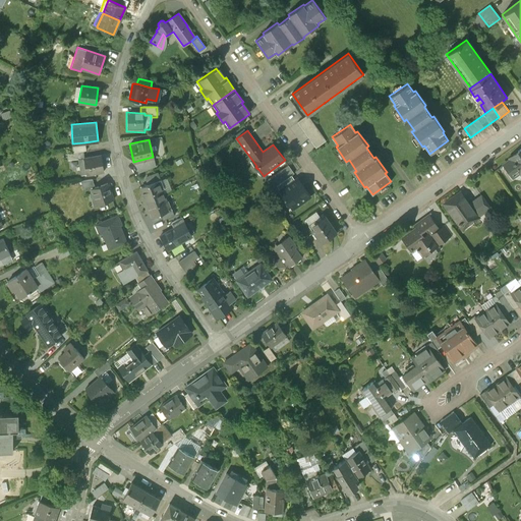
[(84,142),(72,143),(73,152),(85,151),(84,142)]
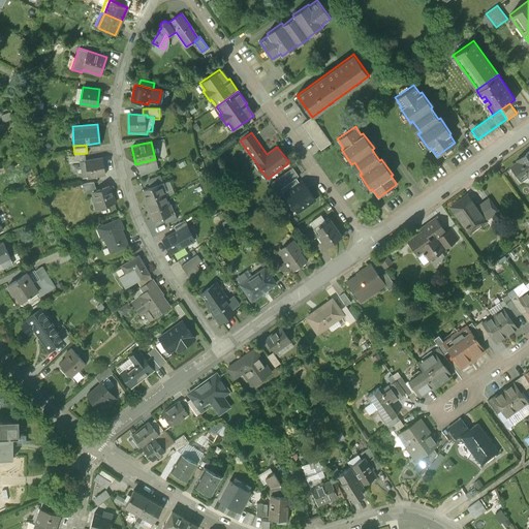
[(526,153),(526,155),(518,161),(519,162),(511,167),(521,180),(528,175),(528,176),(528,152),(526,153)]
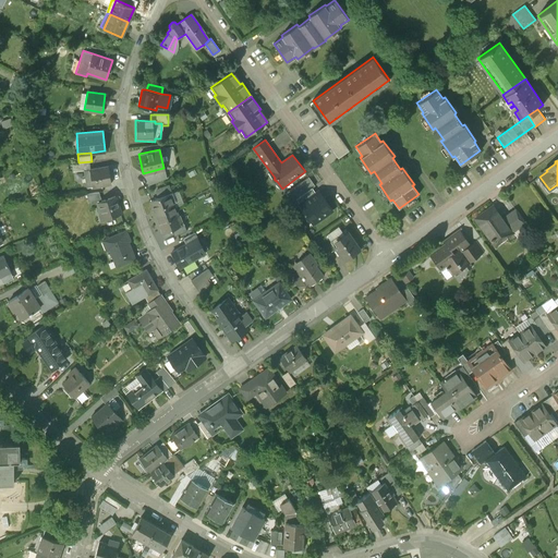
[(108,166),(89,169),(93,186),(111,183),(108,166)]
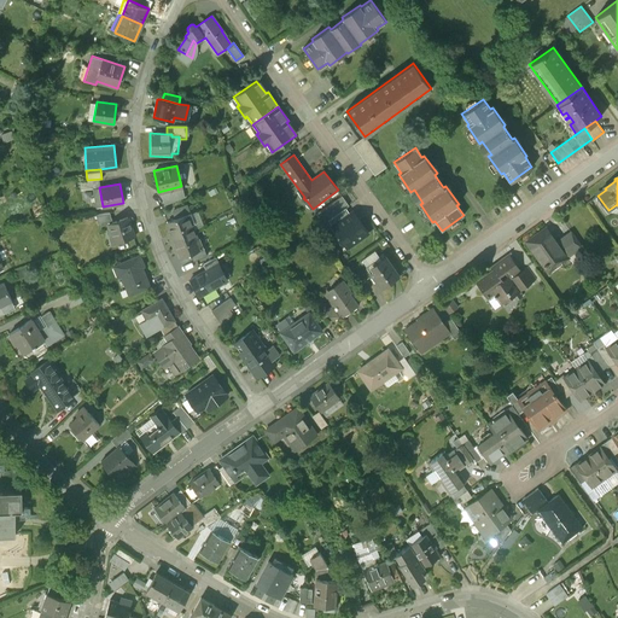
[(342,196),(316,214),(322,223),(349,205),(342,196)]
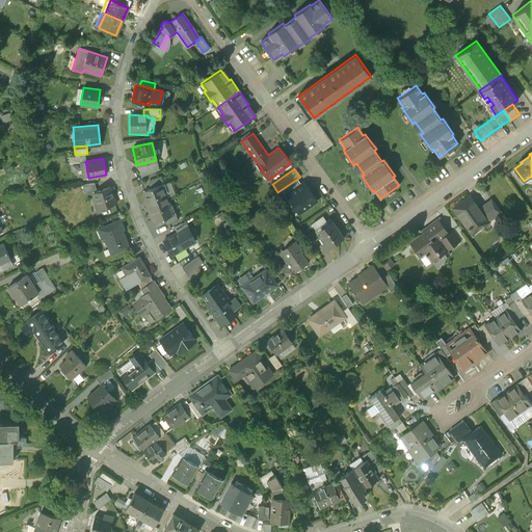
[(145,200),(148,207),(166,200),(164,192),(167,191),(164,182),(143,190),(147,200),(145,200)]
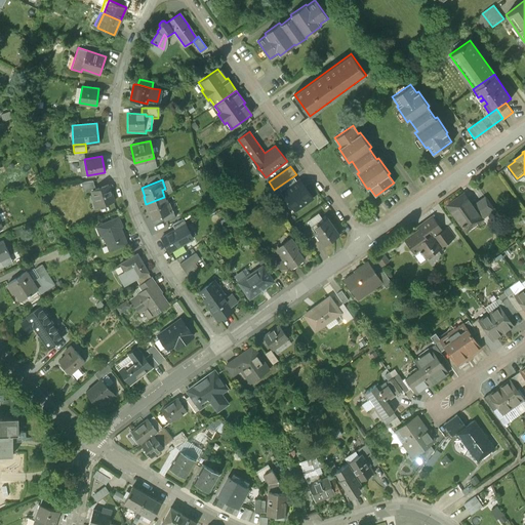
[(297,183),(283,193),(282,193),(295,210),(300,207),(313,198),(299,179),(297,182),(297,183)]
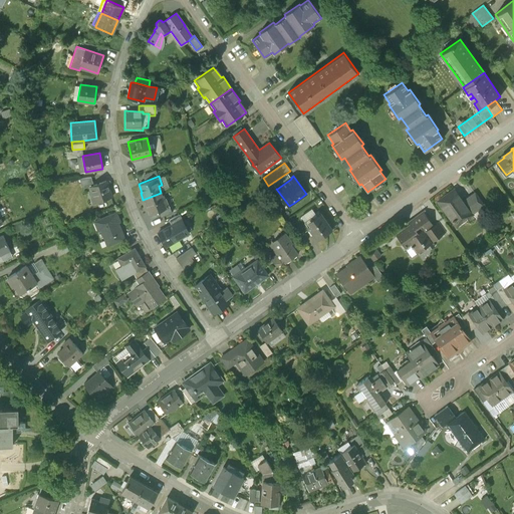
[(91,177),(80,178),(82,188),(89,186),(93,185),(91,177)]
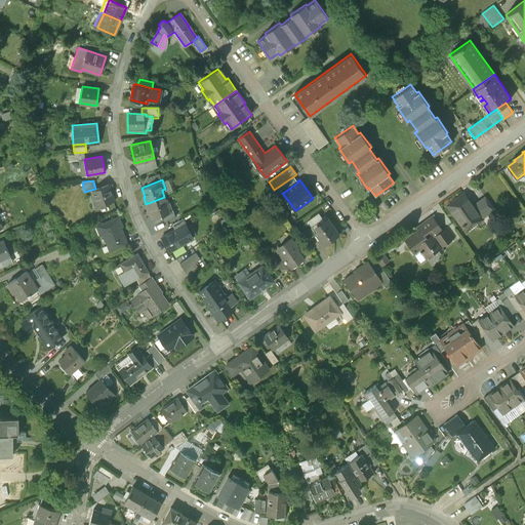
[(95,189),(91,190),(93,195),(94,195),(98,206),(114,201),(109,184),(95,189)]
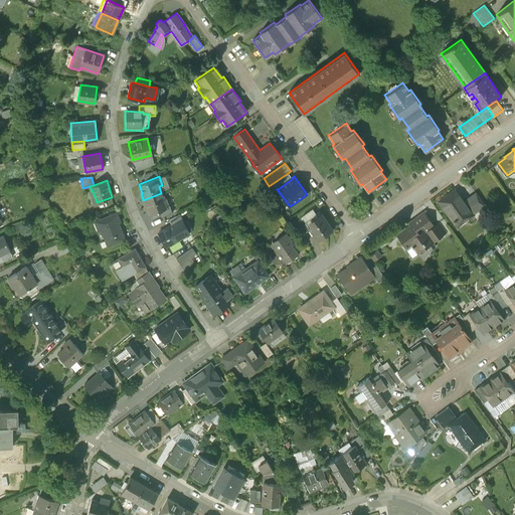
[(455,190),(439,201),(454,221),(461,216),(464,221),(473,214),(472,214),(464,202),(455,190)]
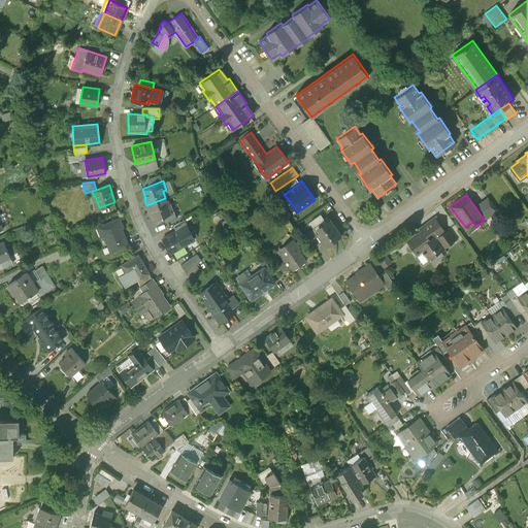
[(167,203),(165,198),(146,205),(151,215),(152,213),(153,219),(162,216),(172,211),(171,210),(168,202),(167,203)]
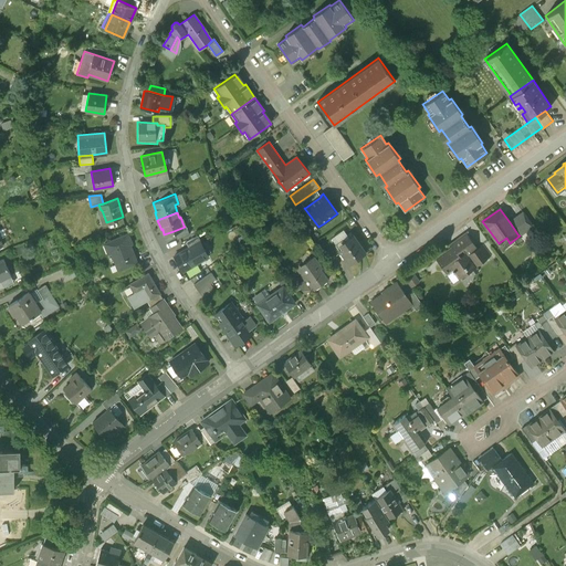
[(510,222),(519,236),(533,226),(523,212),(510,222)]
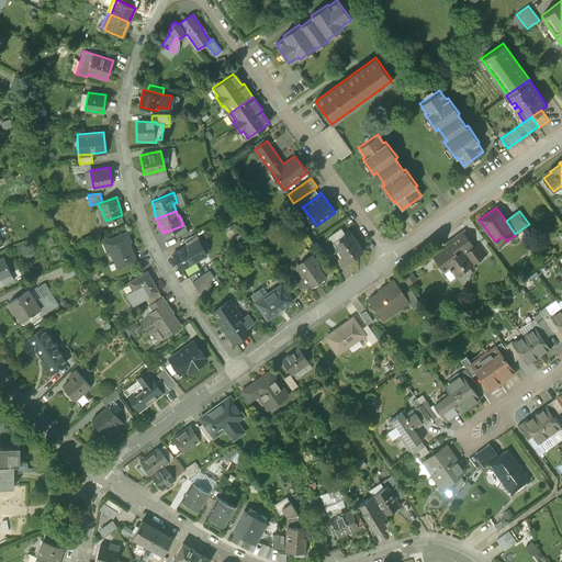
[(183,225),(172,229),(176,236),(188,231),(186,224),(182,224),(183,225)]
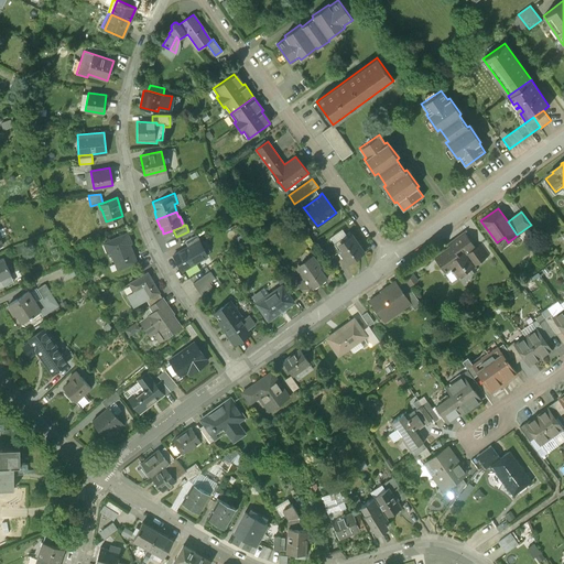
[(108,252),(110,251),(117,269),(137,262),(130,245),(132,243),(128,231),(104,241),(108,252)]
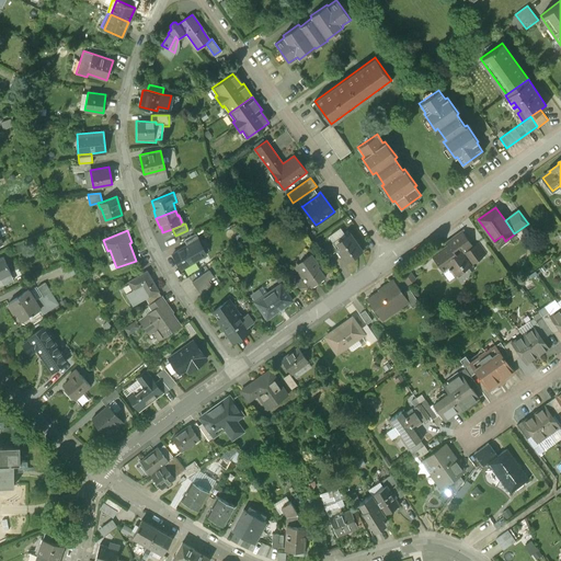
[(450,270),(455,276),(487,254),(478,242),(472,245),(462,231),(446,242),(448,245),(432,256),(439,267),(446,263),(449,268),(448,268),(449,271),(450,270)]
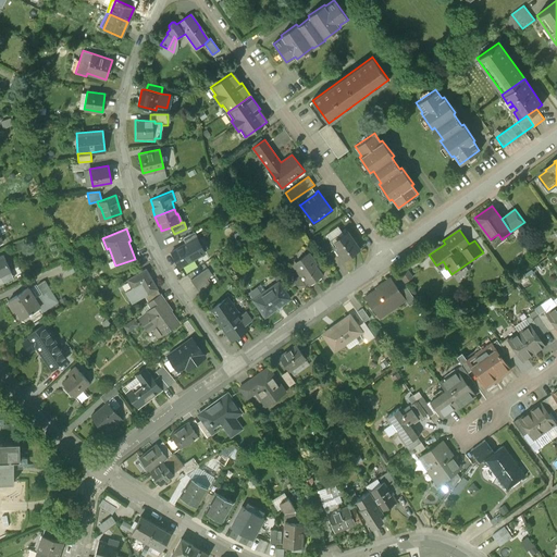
[(347,231),(331,243),(344,260),(360,249),(347,231)]
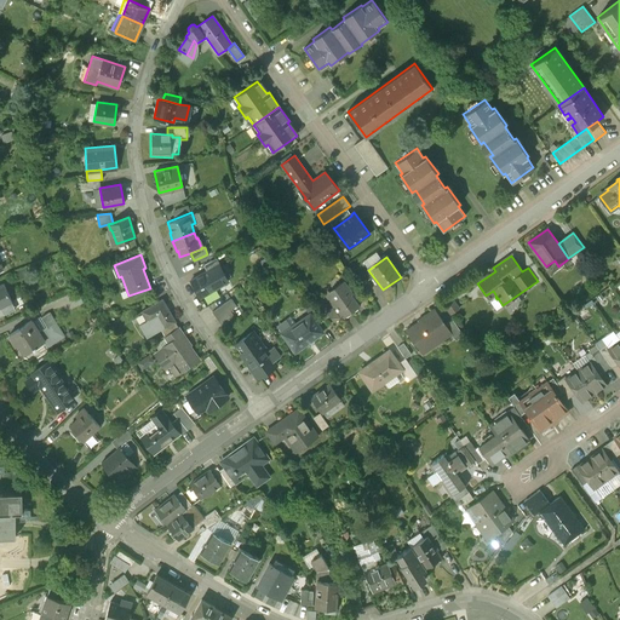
[(206,270),(189,279),(199,294),(214,286),(206,270)]
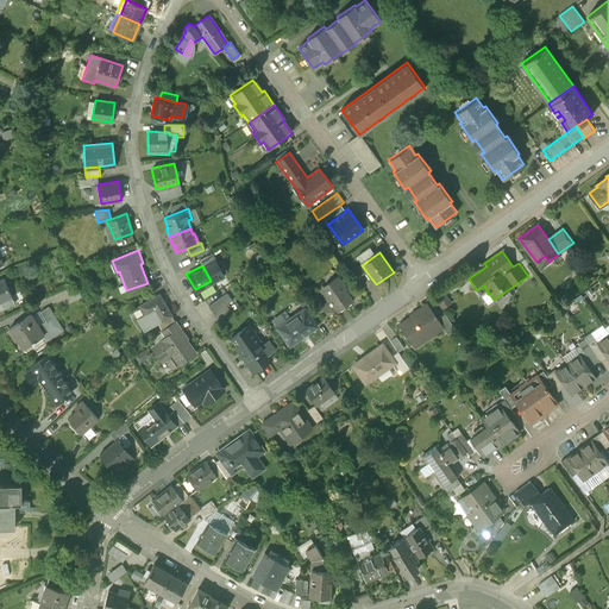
[(0,305),(14,300),(4,275),(0,276),(0,305)]
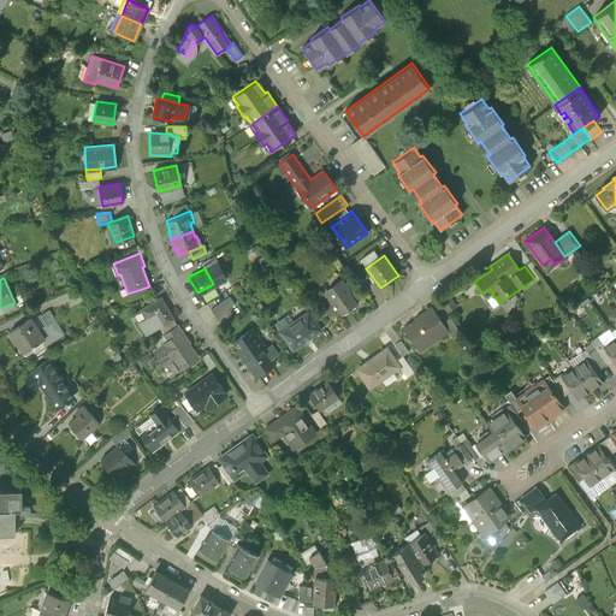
[(342,279),(327,289),(335,301),(331,303),(332,304),(325,309),(332,319),(339,314),(341,315),(356,304),(349,292),(350,291),(342,279)]
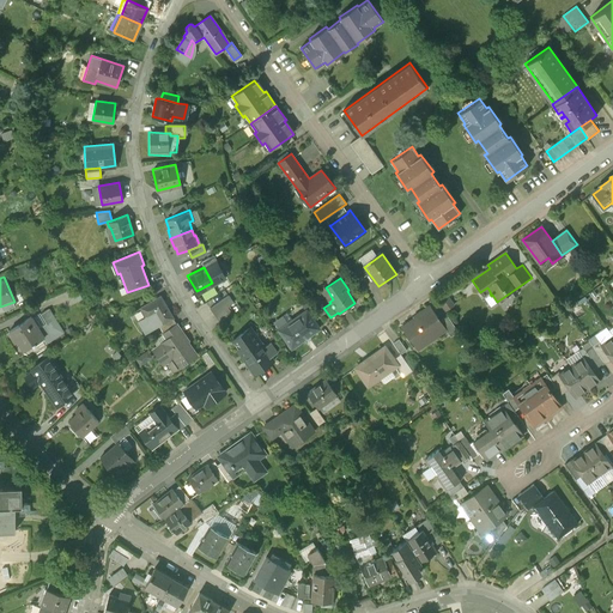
[(83,280),(71,287),(78,299),(90,292),(83,280)]
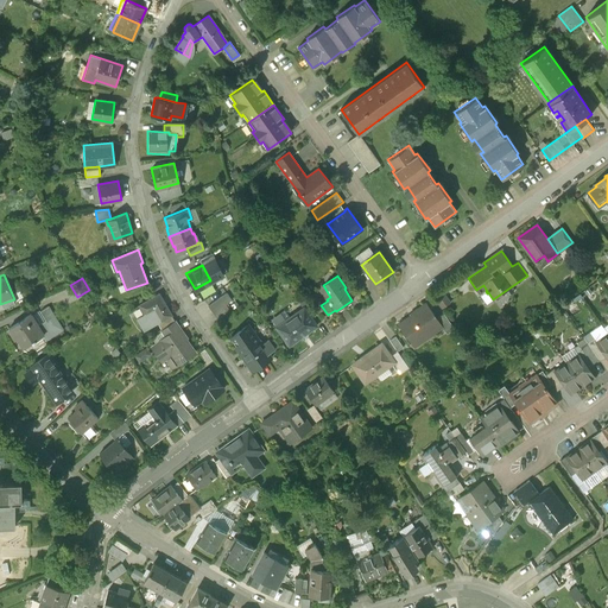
[(227,292),(208,305),(219,320),(230,311),(226,304),(232,299),(227,292)]
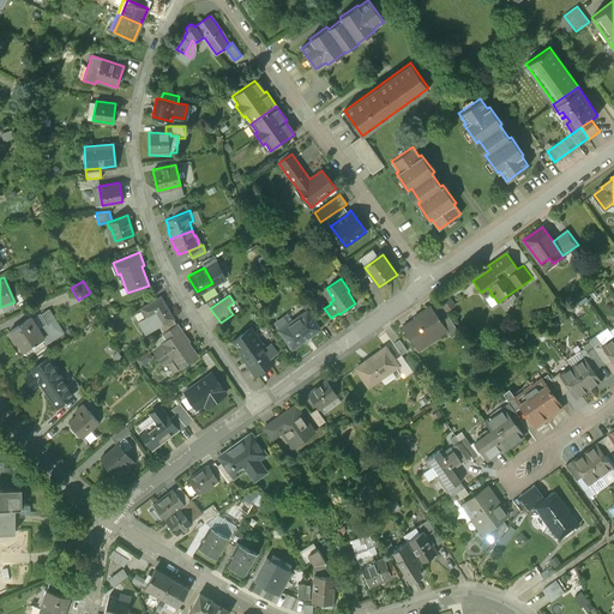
[(162,323),(173,317),(161,296),(142,307),(148,317),(156,312),(162,323)]
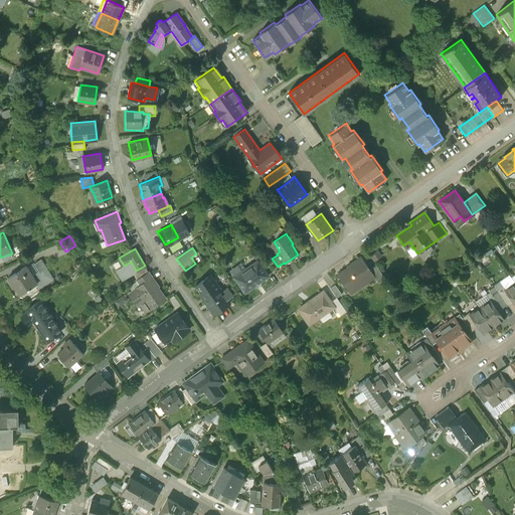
[(374,261),(383,256),(379,248),(370,252),(374,261)]
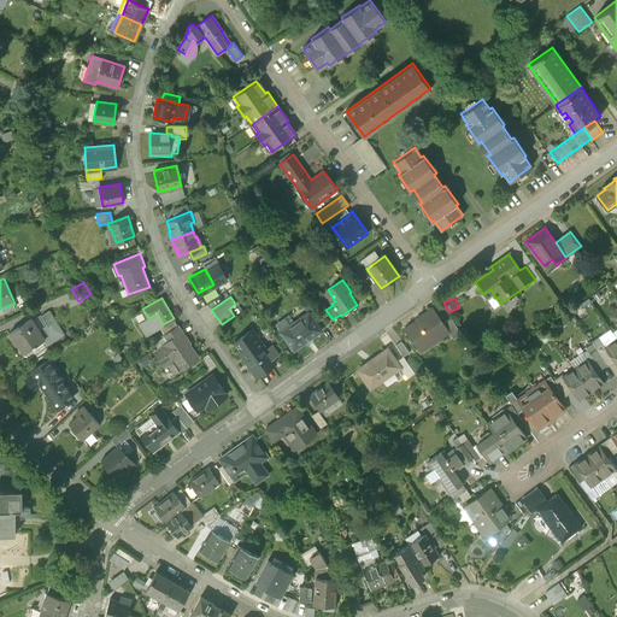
[(309,312),(315,307),(309,300),(303,304),(307,312),(309,312)]
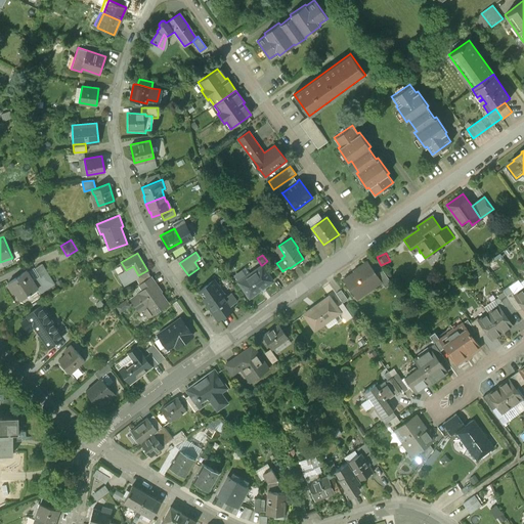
[(273,271),(267,261),(262,265),(268,274),(273,271)]
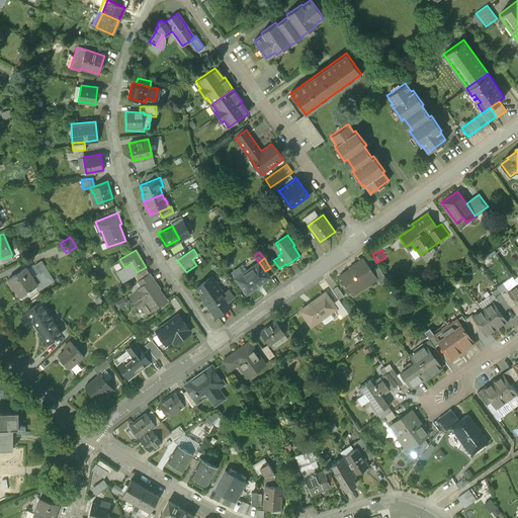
[(356,265),(339,276),(350,292),(367,281),(369,283),(376,278),(377,278),(372,271),(363,258),(355,264),(356,265)]
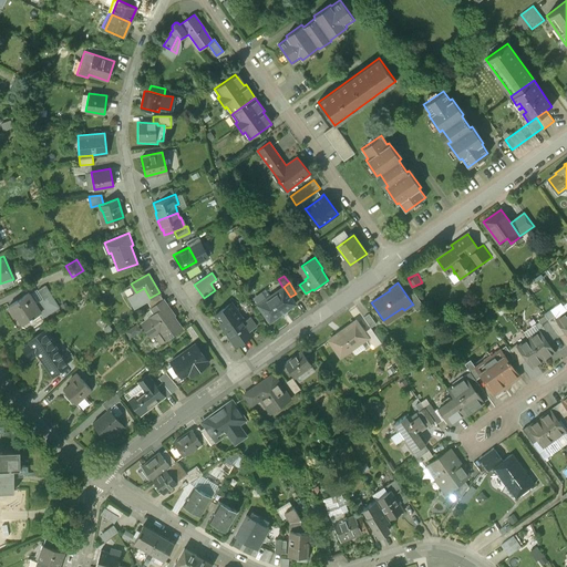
[(8,302),(13,311),(14,312),(17,311),(22,320),(40,309),(42,313),(58,305),(45,284),(38,287),(43,296),(35,300),(29,289),(8,302)]
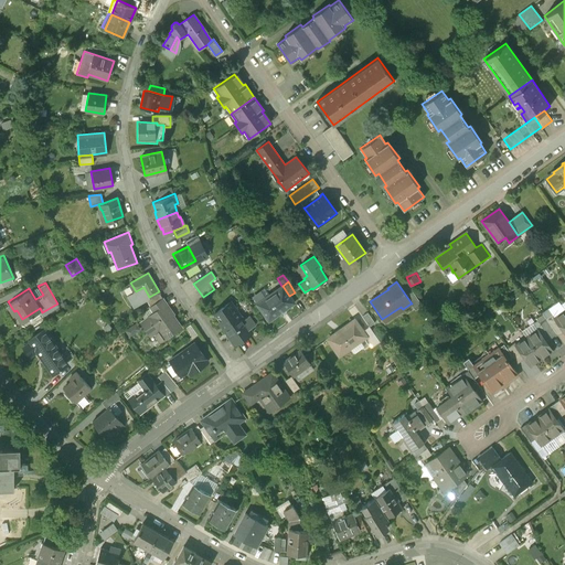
[(289,296),(283,286),(281,286),(257,304),(268,320),(294,302),(289,296)]
